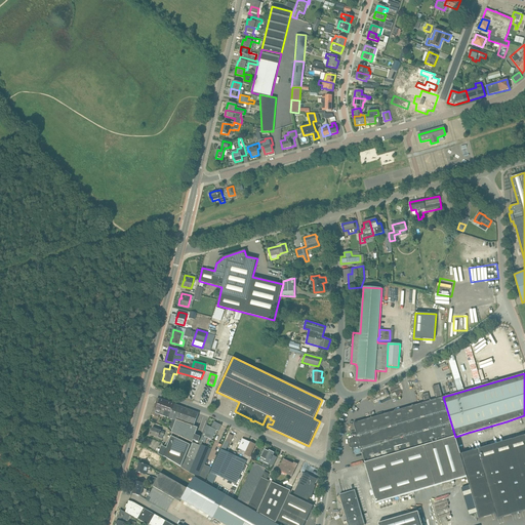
[(350,443),(349,443),(351,448),(352,448),(354,455),(362,452),(365,462),(455,437),(443,397),(442,397),(439,385),(433,387),(436,399),(431,401),(428,393),(422,394),(425,402),(353,422),(357,437),(349,439),(350,443)]
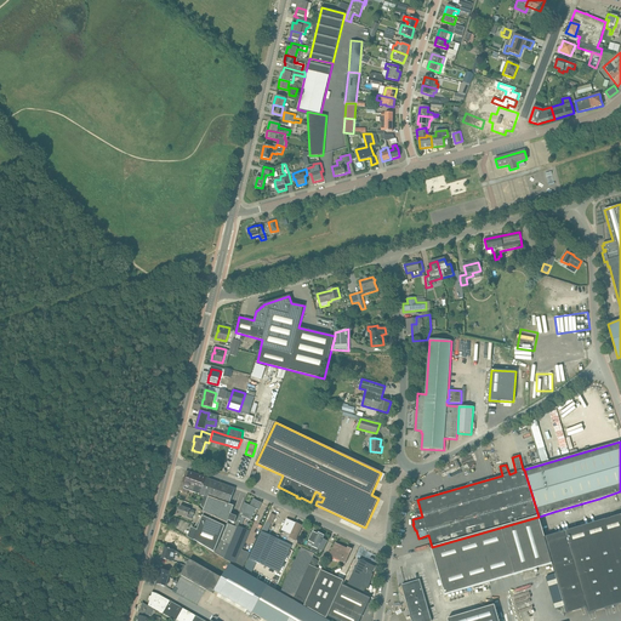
[(443,482),(457,476),(455,468),(440,476),(443,482)]
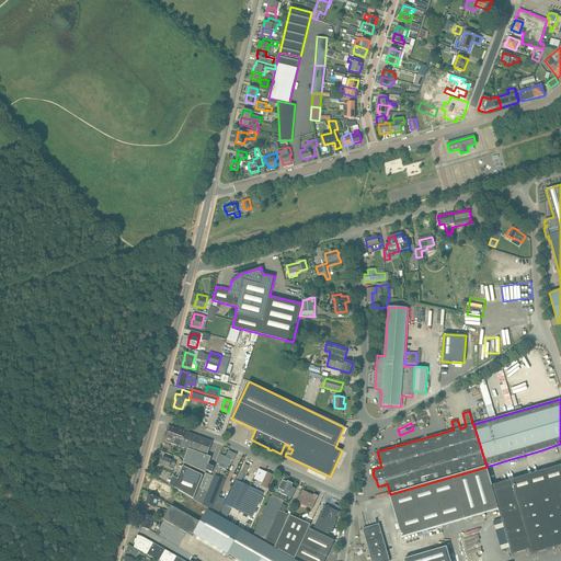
[(183,462),(184,462),(192,466),(205,472),(206,472),(206,470),(212,472),(214,467),(208,465),(212,457),(207,456),(213,442),(168,425),(161,443),(169,446),(170,443),(184,448),(181,457),(184,460),(183,462)]
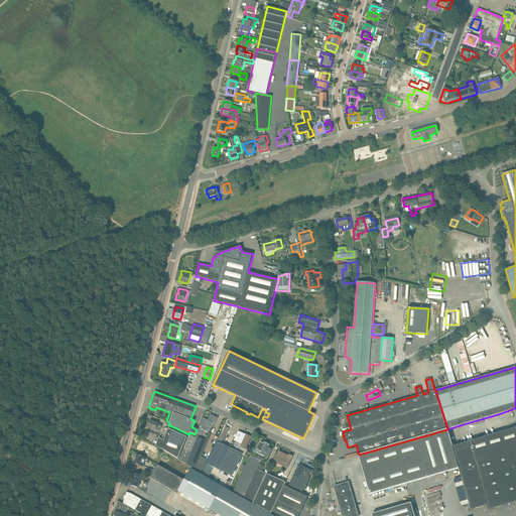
[(202,429),(209,432),(213,423),(215,424),(218,418),(214,416),(214,417),(210,415),(208,420),(203,417),(199,428),(201,429),(202,429)]
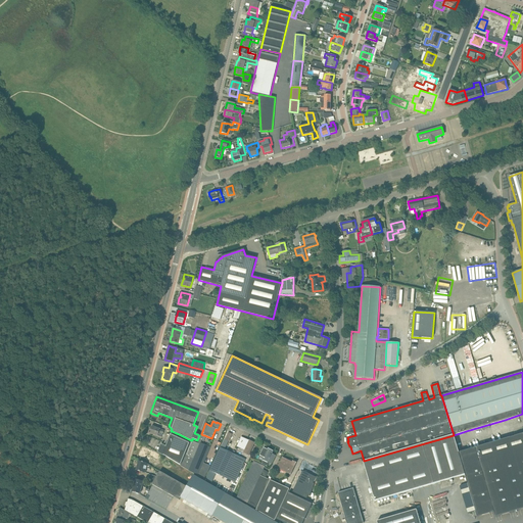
[(160,429),(156,428),(152,426),(149,433),(161,437),(164,431),(160,429)]
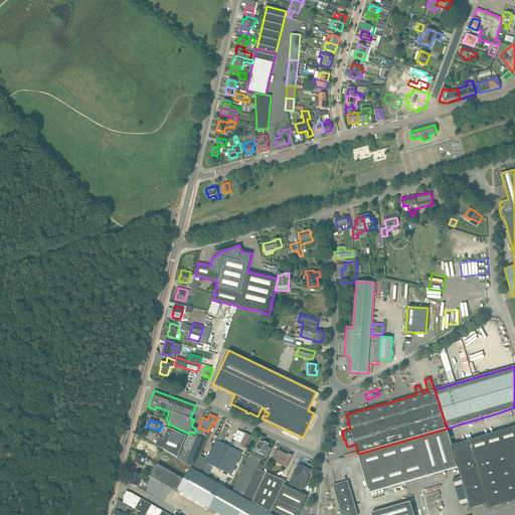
[(176,427),(169,424),(168,427),(160,439),(161,440),(161,441),(163,442),(160,448),(178,458),(186,437),(175,431),(176,427)]
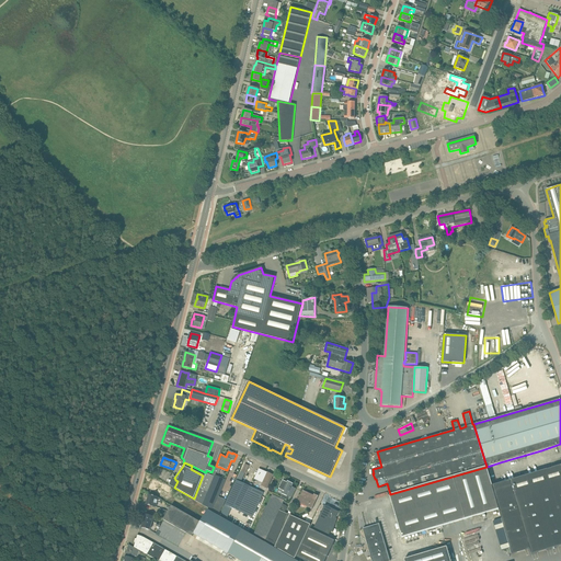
[(560,465),(510,480),(492,485),(499,508),(499,510),(501,516),(501,518),(493,522),(502,551),(511,549),(512,554),(529,549),(531,554),(560,545),(560,465)]
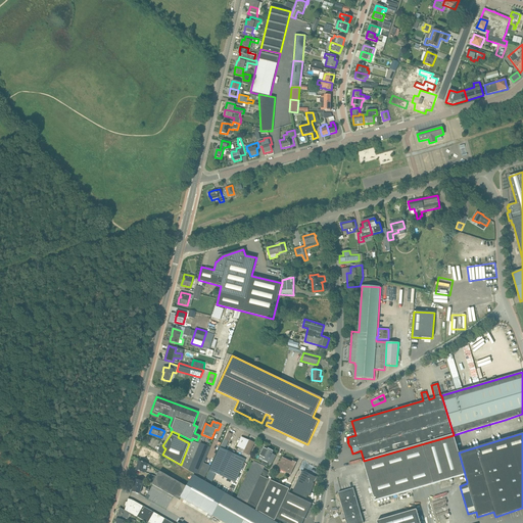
[(454,435),(364,461),(375,501),(399,493),(409,490),(416,489),(425,486),(465,475),(465,474),(459,453),(454,435)]
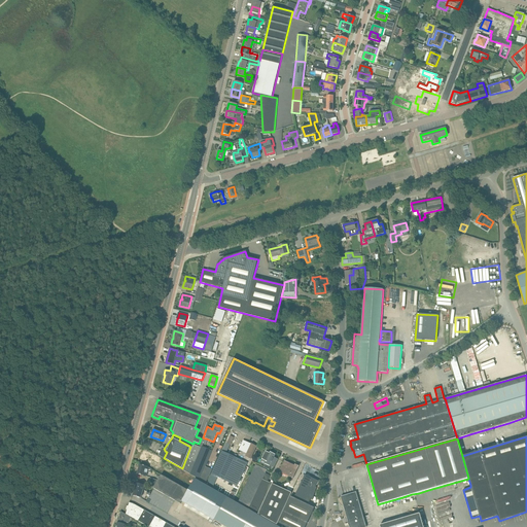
[(249,444),(245,442),(243,446),(241,445),(239,450),(247,453),(246,456),(251,458),(256,447),(251,444),(251,445),(249,444)]
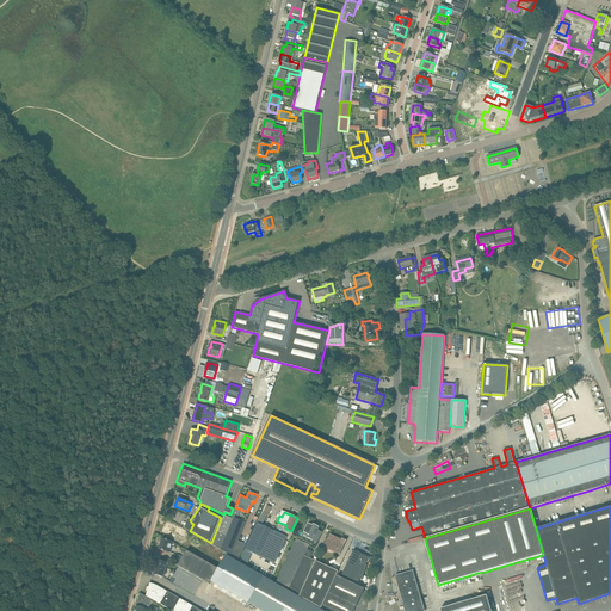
[(224,514),(211,544),(239,561),(246,544),(238,541),(246,523),(232,517),(232,518),(224,514)]
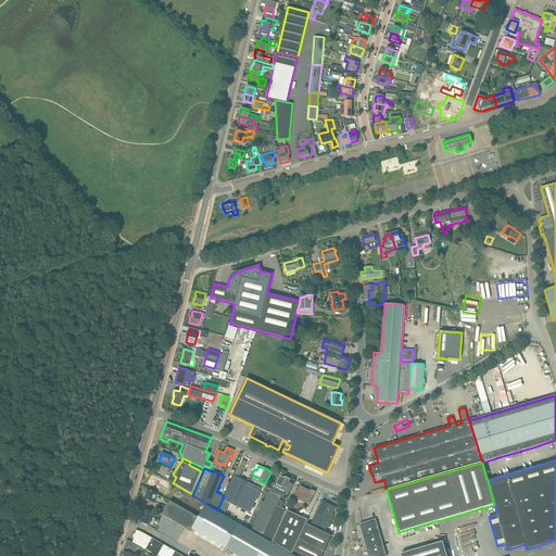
[(151,475),(148,484),(161,489),(162,487),(165,488),(166,484),(159,481),(160,478),(151,475)]
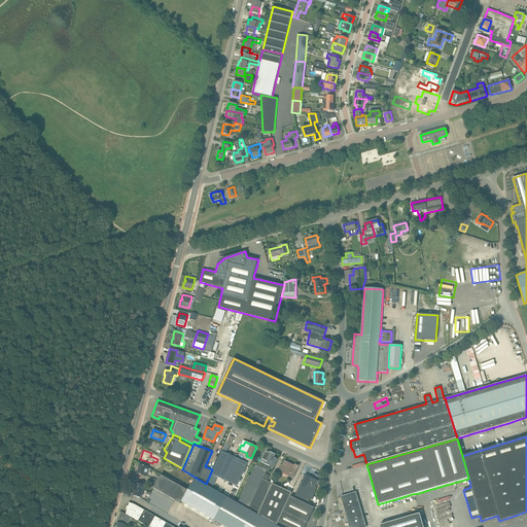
[(222,451),(211,475),(237,486),(247,463),(226,453),(222,451)]
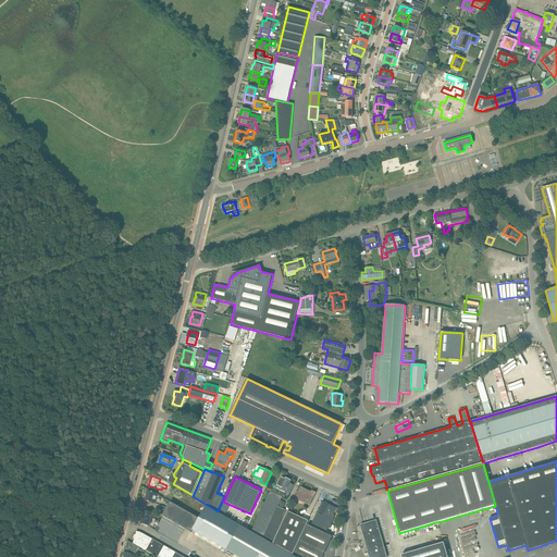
[(283,482),(281,481),(277,486),(281,487),(277,494),(285,497),(287,493),(289,494),(294,485),(289,483),(292,480),(286,478),(283,482)]
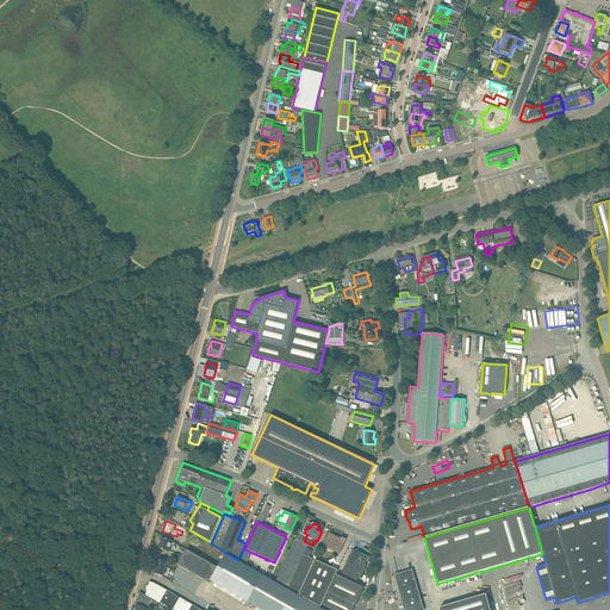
[(329,533),(327,539),(323,546),(338,554),(346,540),(342,537),(341,539),(329,533)]
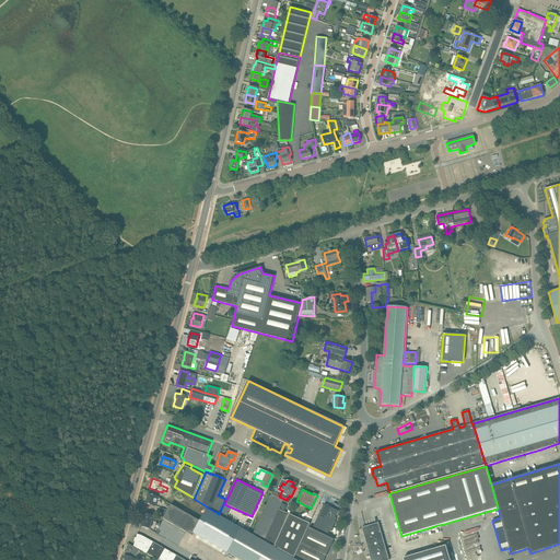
[(156,497),(154,496),(149,493),(146,503),(155,506),(158,501),(161,502),(162,499),(158,497),(158,498),(156,497)]
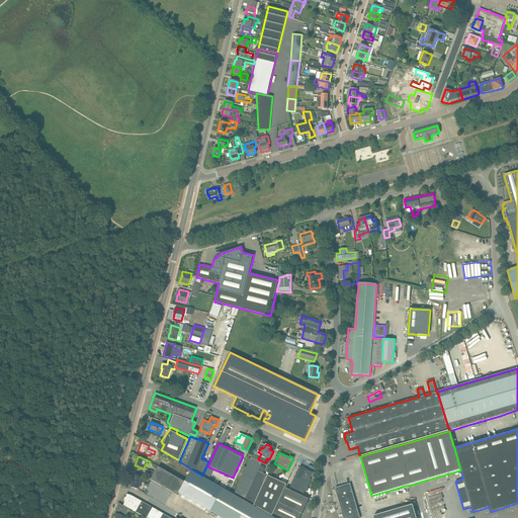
[(263,466),(261,465),(262,462),(251,456),(235,494),(254,503),(267,476),(262,473),(264,469),(263,466)]
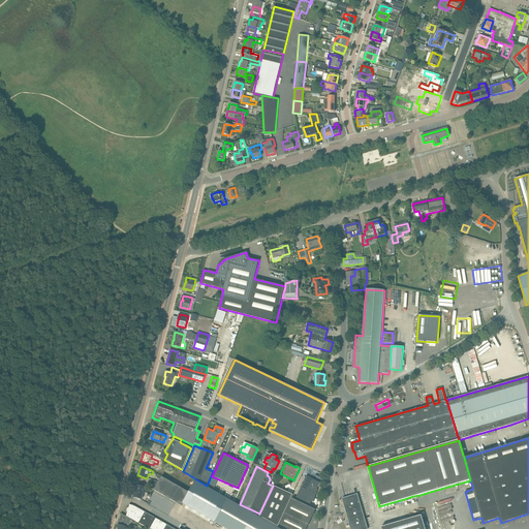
[(155,488),(154,490),(181,505),(189,492),(161,476),(160,478),(159,480),(158,481),(155,488)]
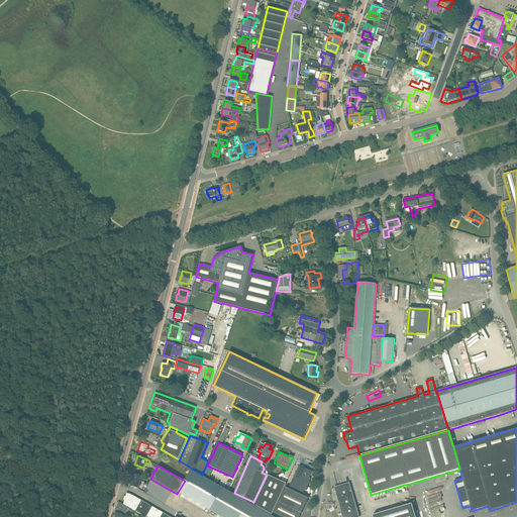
[(299,466),(288,489),(302,495),(305,490),(307,490),(311,478),(310,478),(312,472),(299,466)]
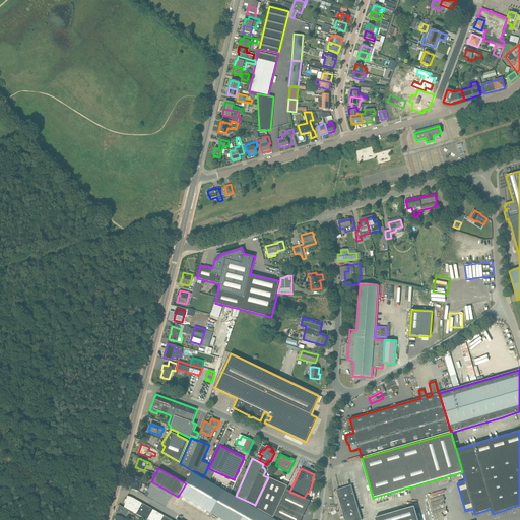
[(186,484),(180,495),(211,513),(217,503),(224,491),(193,472),(186,484)]
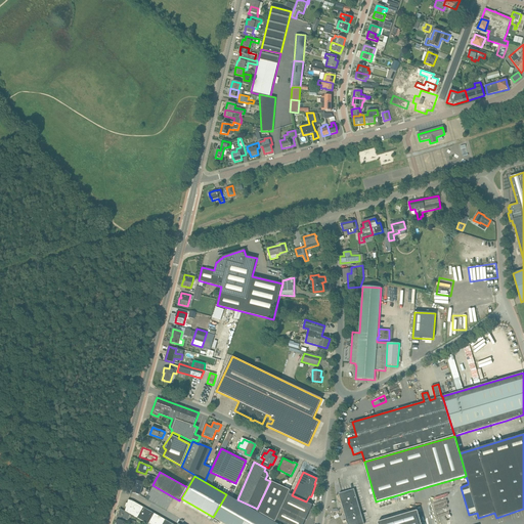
[(143,482),(141,482),(136,480),(132,492),(140,495),(143,482)]
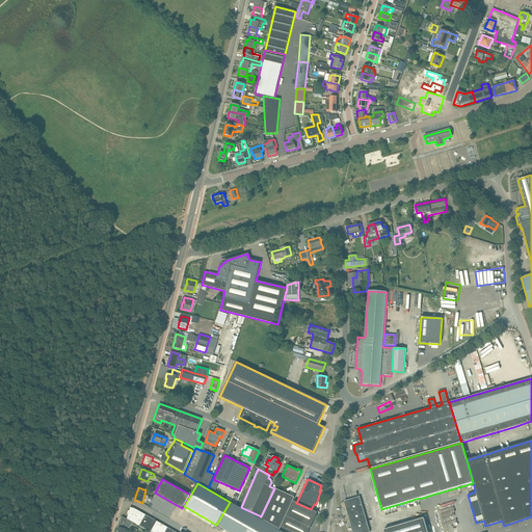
[(262,516),(261,519),(280,530),(294,498),(274,488),(261,516),(262,516)]
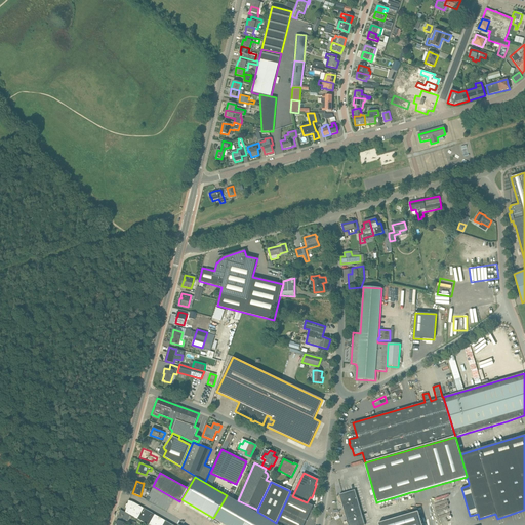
[(364,524),(355,490),(342,494),(339,494),(348,524),(364,524)]
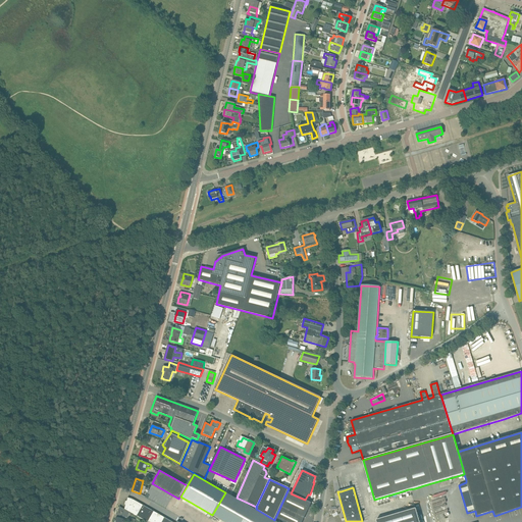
[(288,491),(275,518),(283,521),(302,521),(311,503),(288,491)]
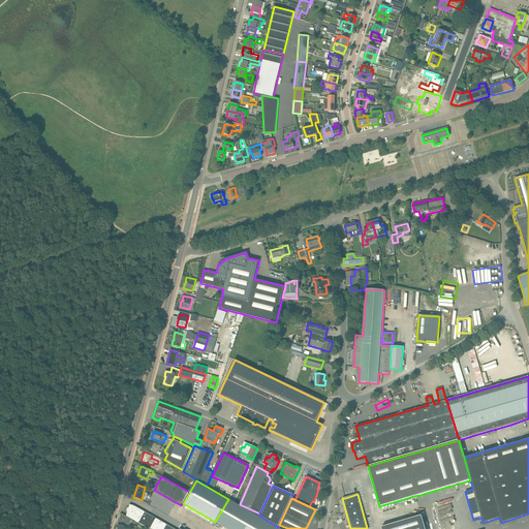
[(280,528),(228,499),(221,511),(215,522),(227,528),(280,528)]
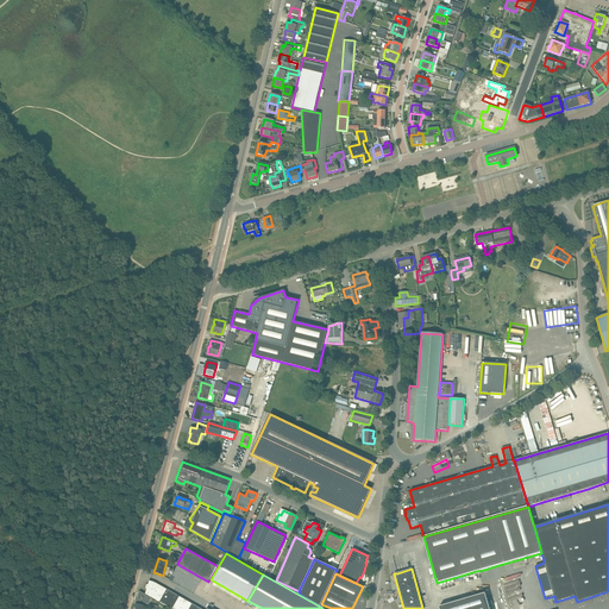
[(155,582),(148,581),(145,594),(171,608),(207,608),(206,608),(200,608),(155,583),(155,582)]
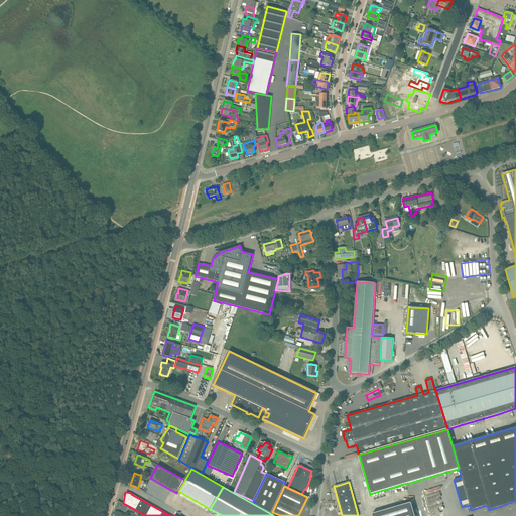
[(127,507),(118,501),(115,509),(126,512),(127,507)]
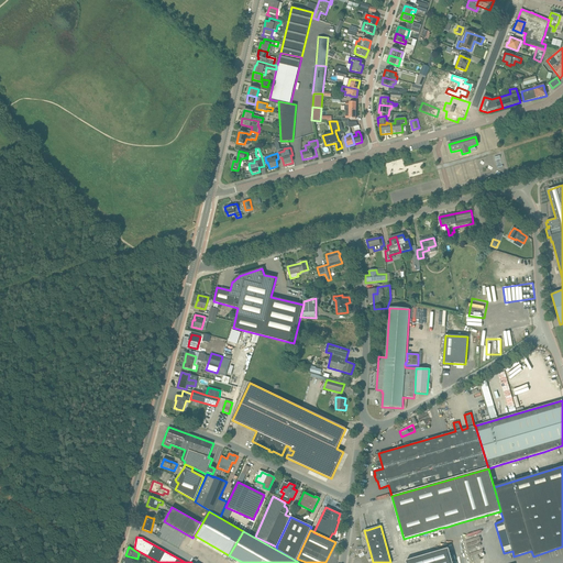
[(452,562),(449,549),(406,561),(406,562),(452,562)]
